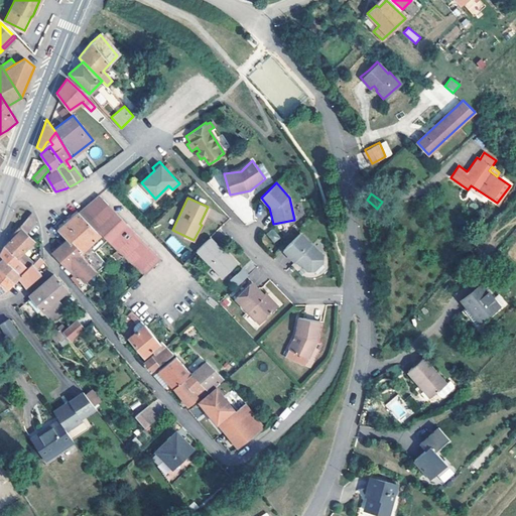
[(108,204),(88,222),(98,234),(99,232),(120,251),(130,260),(143,273),(159,258),(138,236),(108,204)]
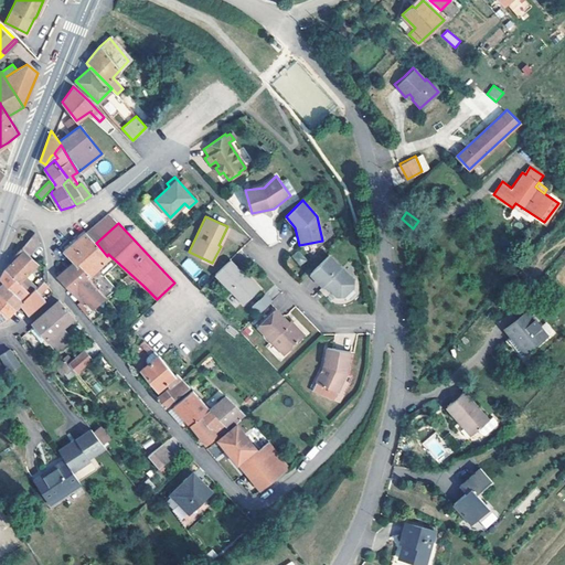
[(4,269),(20,281),(24,277),(36,263),(33,259),(29,255),(39,243),(38,240),(34,232),(25,242),(13,256),(14,258),(4,269)]
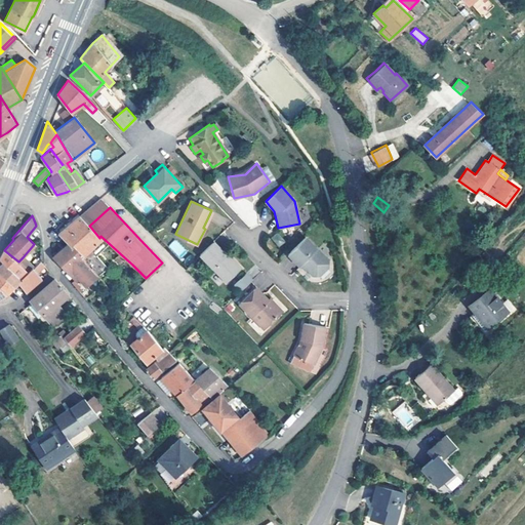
[(118,280),(132,265),(122,255),(101,236),(99,238),(89,226),(80,215),(69,225),(58,234),(68,243),(93,271),(97,275),(106,268),(118,280)]
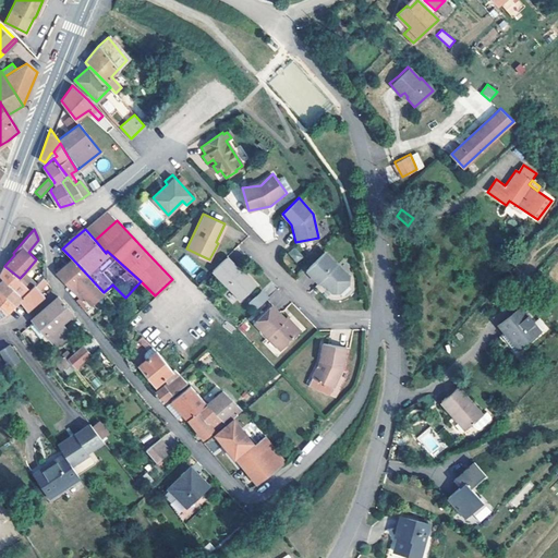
[(295,263),(303,258),(296,247),(288,252),(295,263)]
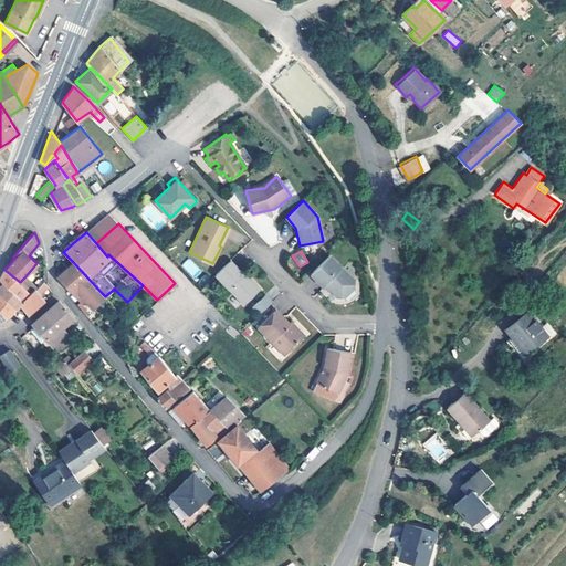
[(332,259),(329,255),(311,273),(323,285),(323,284),(325,283),(329,287),(337,295),(343,296),(355,285),(354,280),(342,268),(342,269),(335,262),(332,259)]
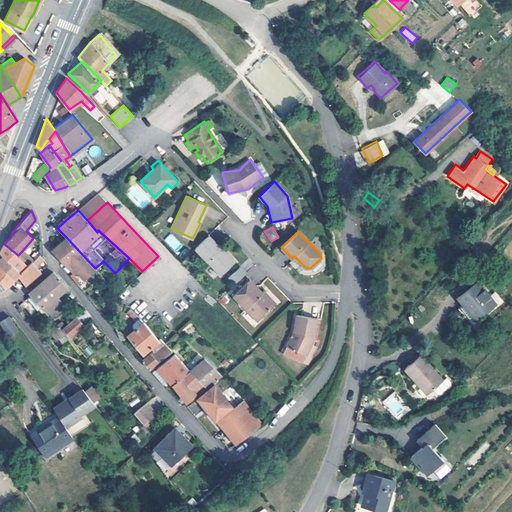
[(170,234),(163,241),(177,252),(183,245),(170,234)]
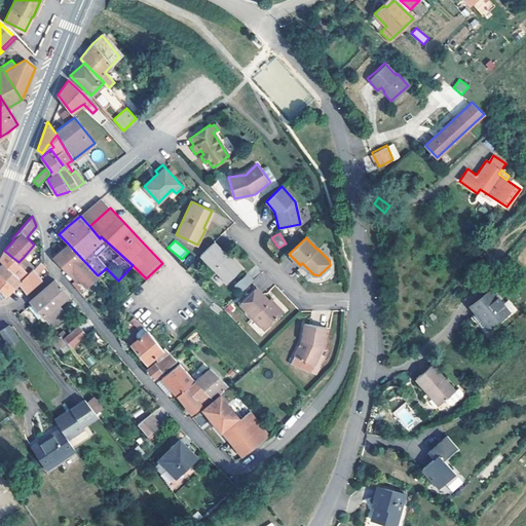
[(226,255),(214,241),(199,255),(227,283),(241,268),(228,253),(226,255)]
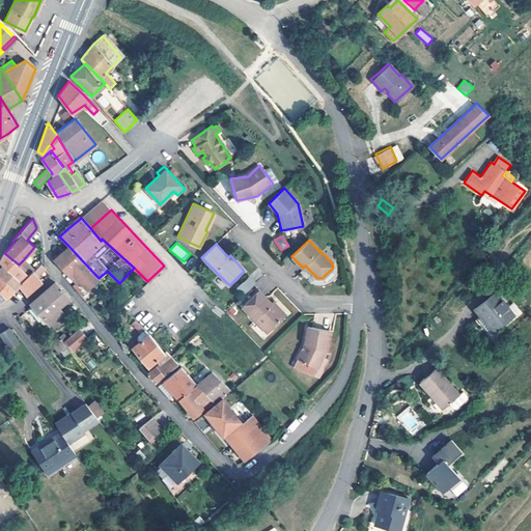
[(94,274),(68,246),(60,254),(54,259),(75,282),(77,284),(80,281),(86,289),(99,279),(94,274)]
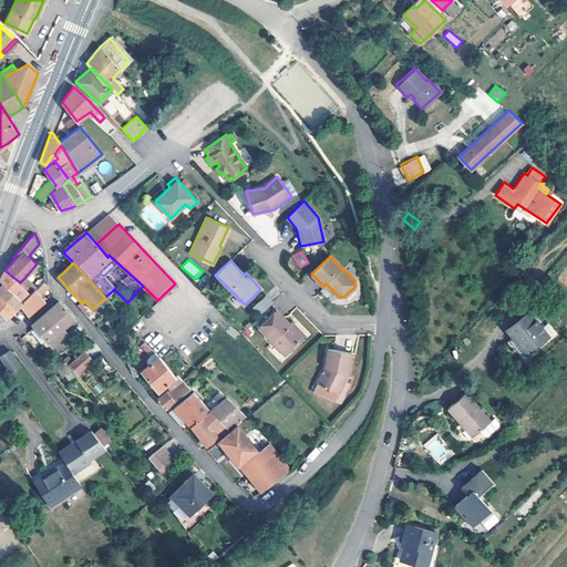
[(20,282),(4,270),(3,274),(0,277),(0,280),(2,282),(23,300),(31,294),(20,282)]
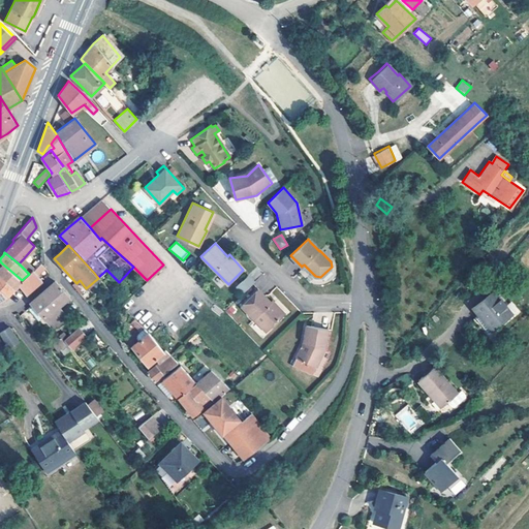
[(40,261),(40,252),(29,263),(23,259),(19,263),(29,274),(40,261)]
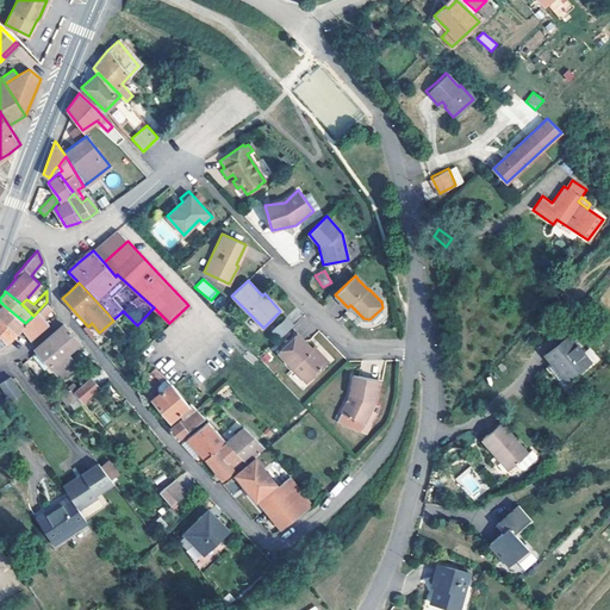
[(47,302),(33,316),(25,323),(20,328),(29,337),(48,323),(43,316),(51,307),(47,302)]
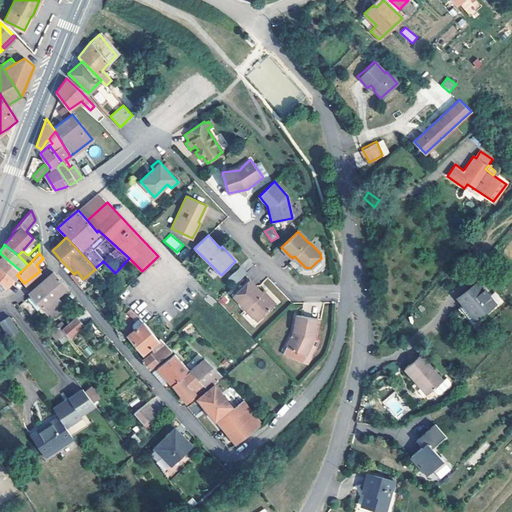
[(0,265),(14,278),(17,275),(21,271),(2,255),(0,257),(0,265)]
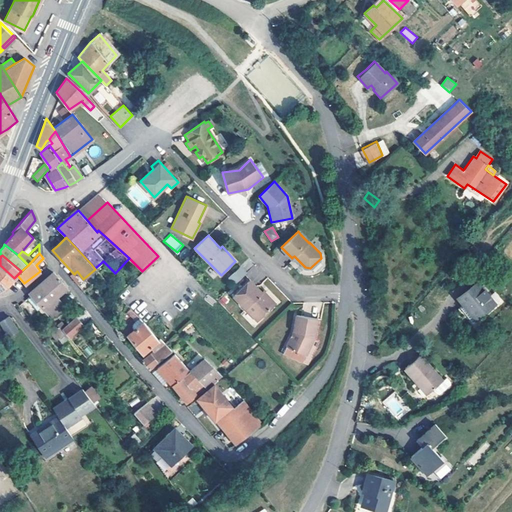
[(14,278),(0,265),(0,289),(10,283),(14,278)]
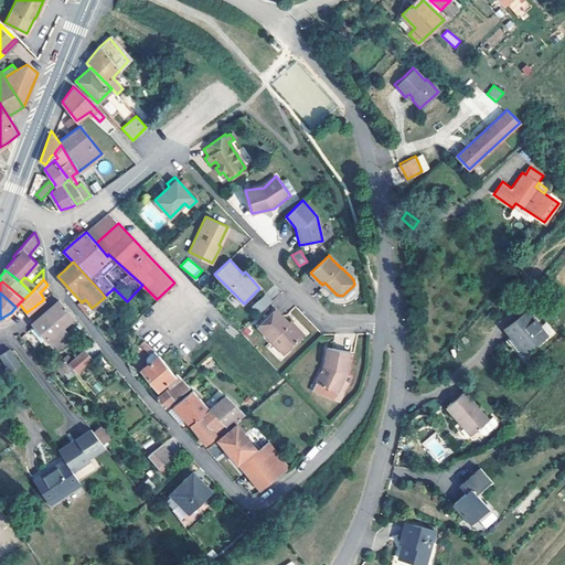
[(265,294),(252,306),(258,313),(272,300),(265,294)]
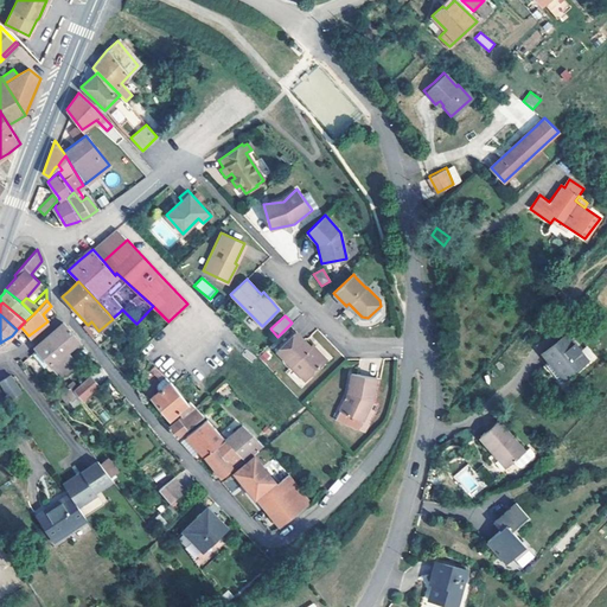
[(51,364),(65,352),(78,340),(71,332),(63,321),(34,346),(37,347),(31,353),(45,369),(51,364)]
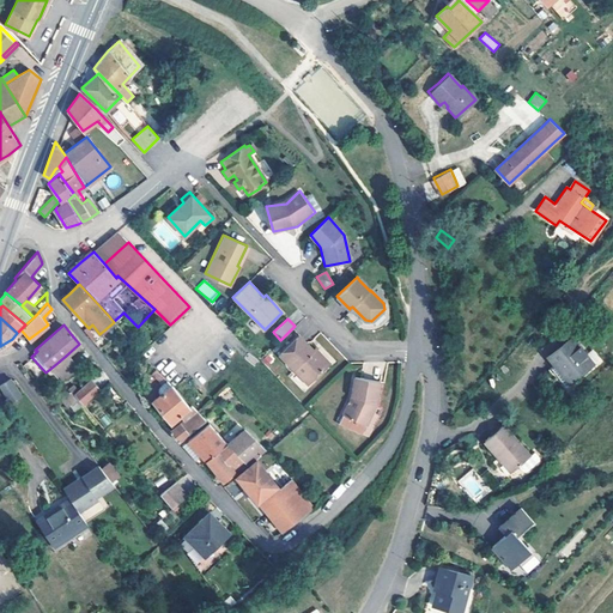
[(574,337),(566,329),(542,347),(548,354),(574,337)]
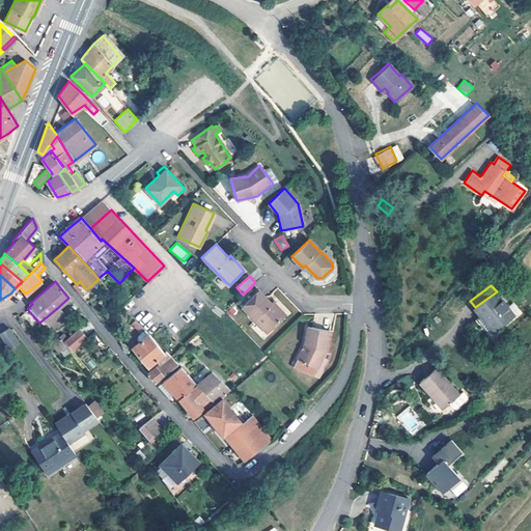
[(275,308),(258,290),(242,307),(266,332),(284,314),(276,306),(275,308)]
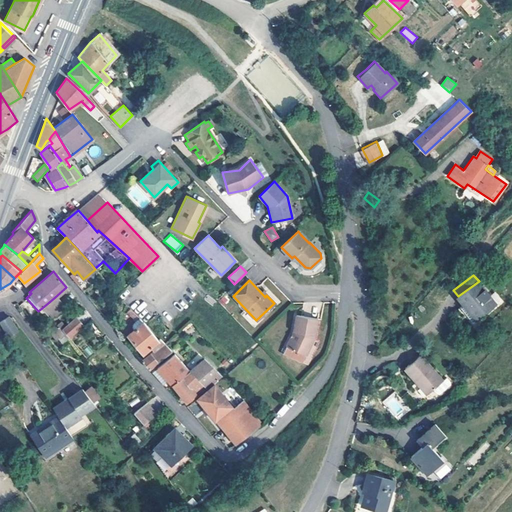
[(497,304),(479,281),(458,296),(468,310),(466,313),(473,322),(497,304)]
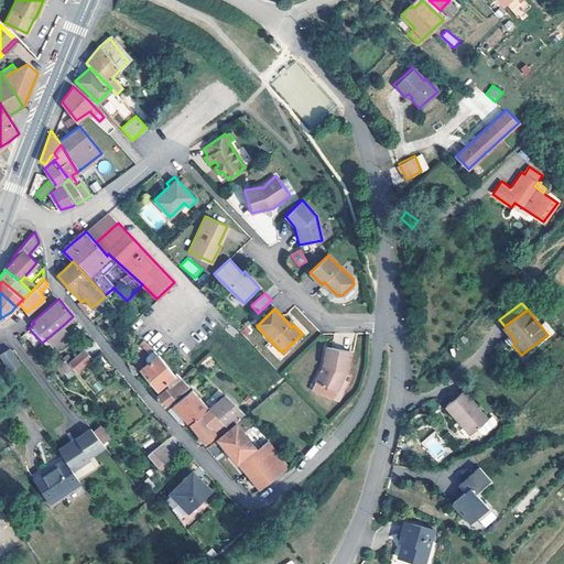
[(71,338),(61,327),(47,338),(56,349),(71,338)]
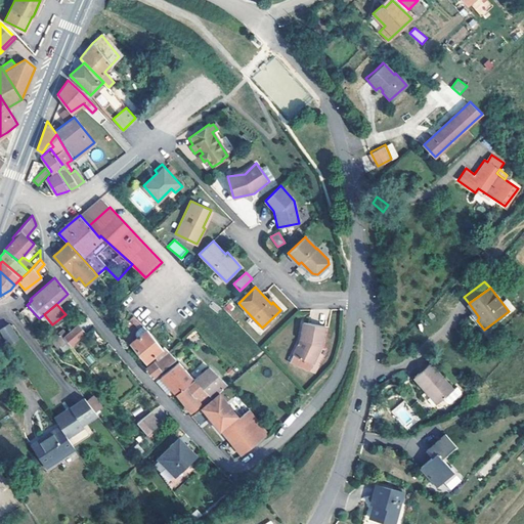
[(140,322),(133,315),(129,318),(136,326),(140,322)]
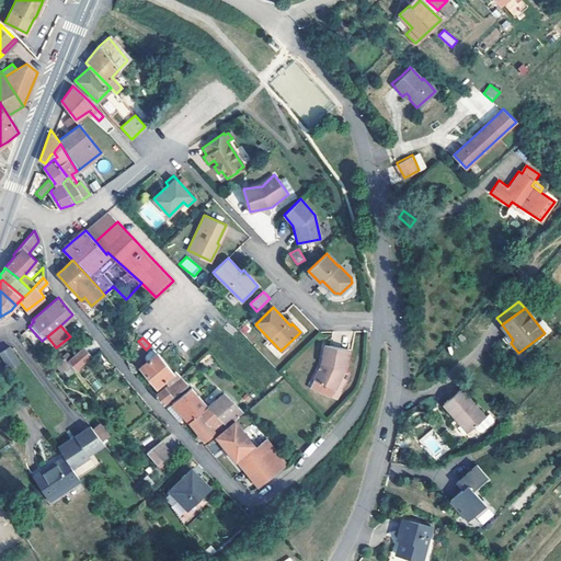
[(20,359),(10,344),(0,351),(10,366),(20,359)]
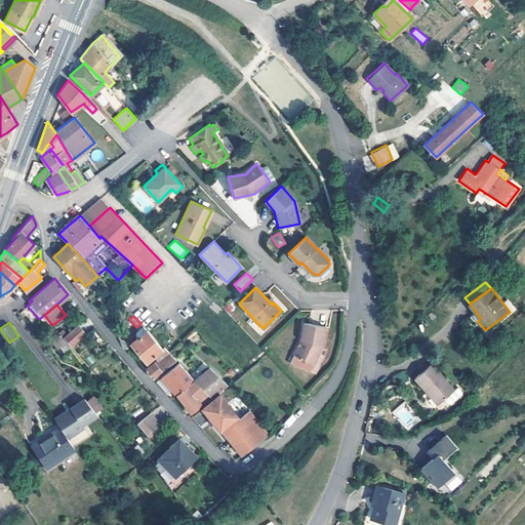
[(324,326),(303,322),(299,338),(292,354),(312,363),(320,347),(324,326)]
